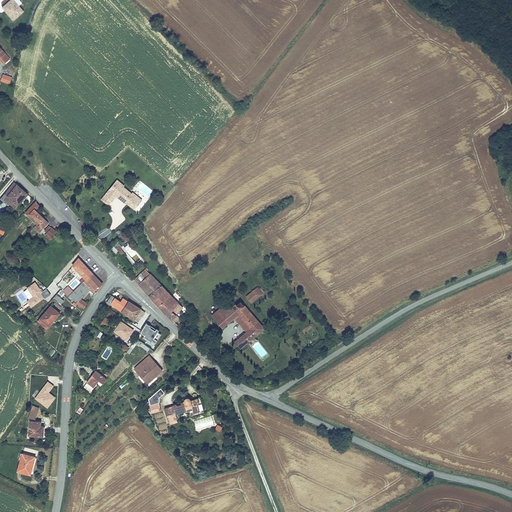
[(24,11),(19,5),(22,3),(19,0),(9,0),(2,6),(13,20),(24,11)]
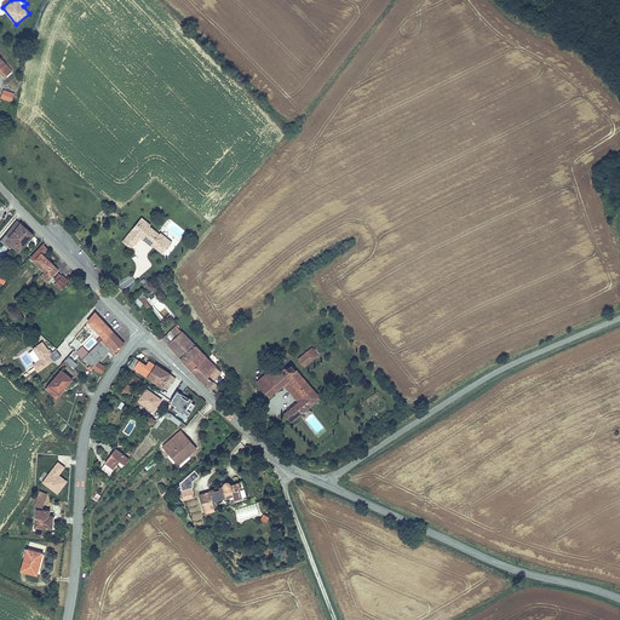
[(0,72),(5,78),(12,70),(0,56),(0,72)]
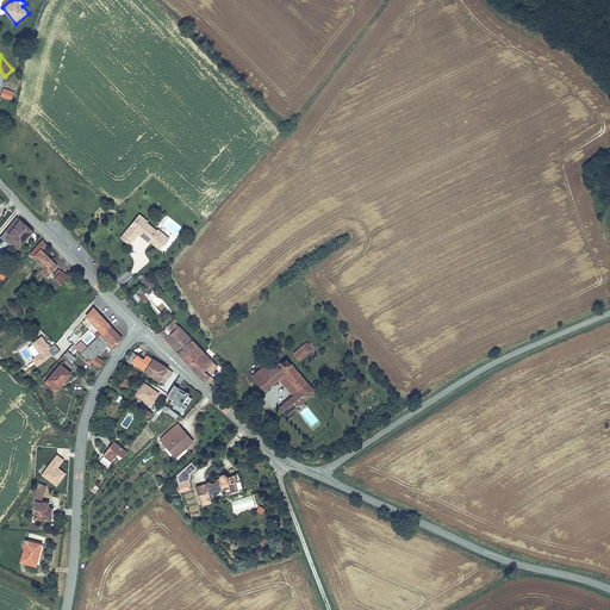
[(12,100),(14,92),(4,88),(0,97),(12,100)]
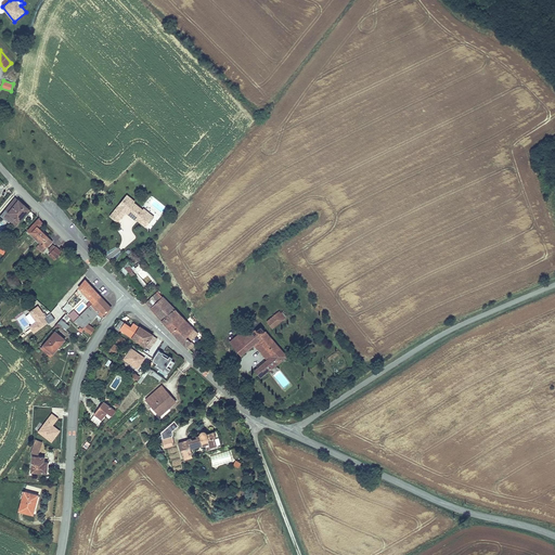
[(133,202),(134,201),(127,194),(110,216),(117,222),(125,211),(133,202)]
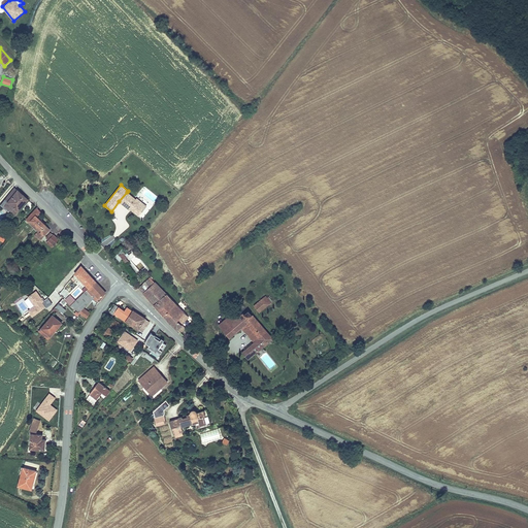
[(1,203),(14,215),(29,198),(14,187),(1,203)]
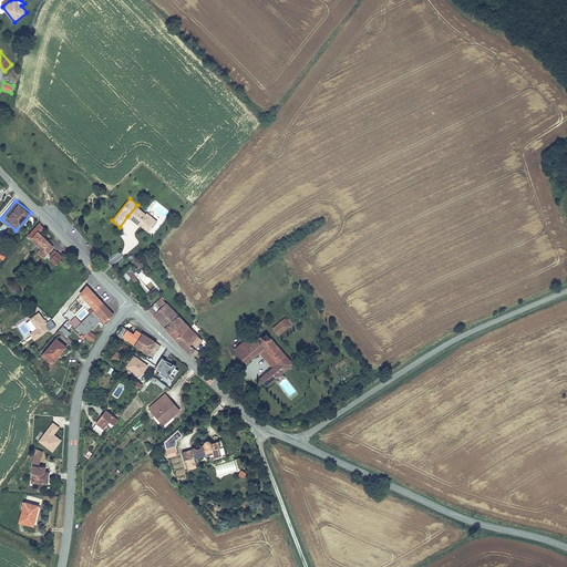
[(140,226),(140,225),(148,232),(157,220),(146,212),(146,213),(136,206),(127,216),(140,226)]
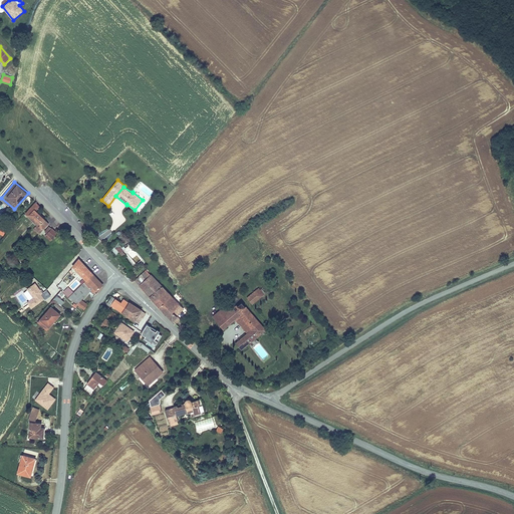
[(35,202),(24,213),(37,225),(42,230),(49,222),(35,210),(39,206),(35,202)]
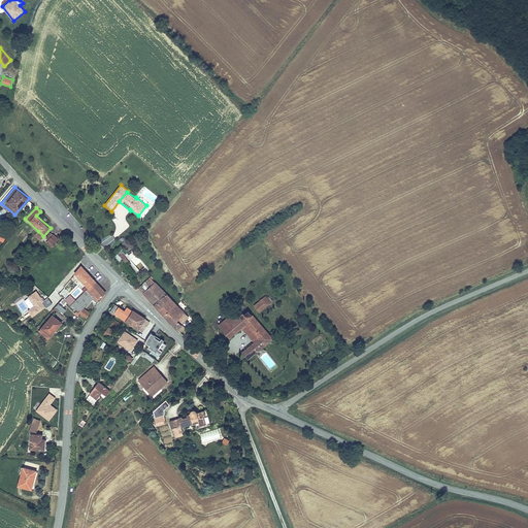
[(35,234),(40,239),(43,236),(38,231),(35,234)]
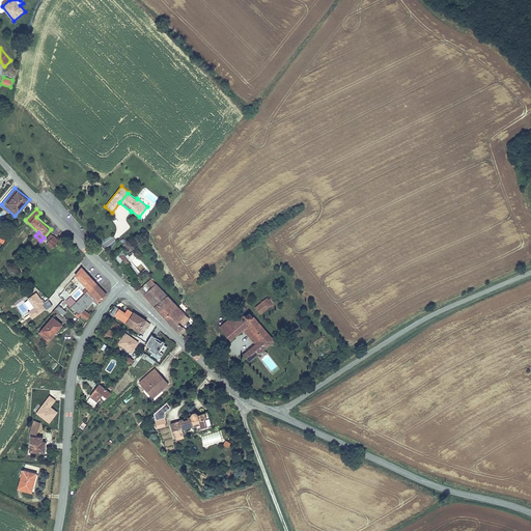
[(51,249),(59,240),(54,234),(53,235),(51,233),(46,239),(48,241),(46,244),(51,249)]
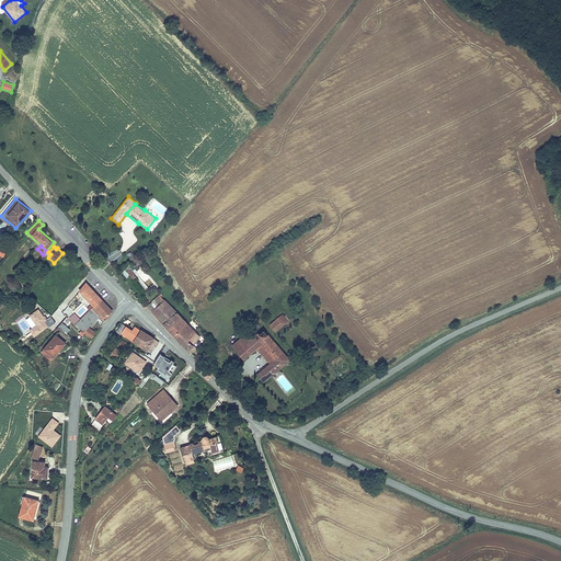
[(132,266),(122,273),(126,278),(129,276),(134,282),(137,278),(134,274),(136,273),(132,266)]
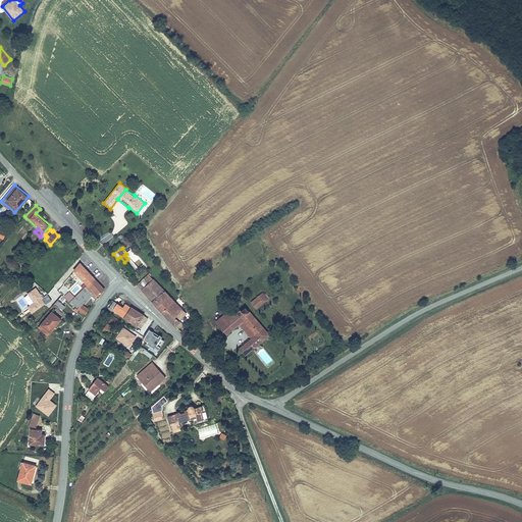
[(97,296),(105,289),(81,261),(72,268),(85,282),(87,284),(94,292),(97,296)]
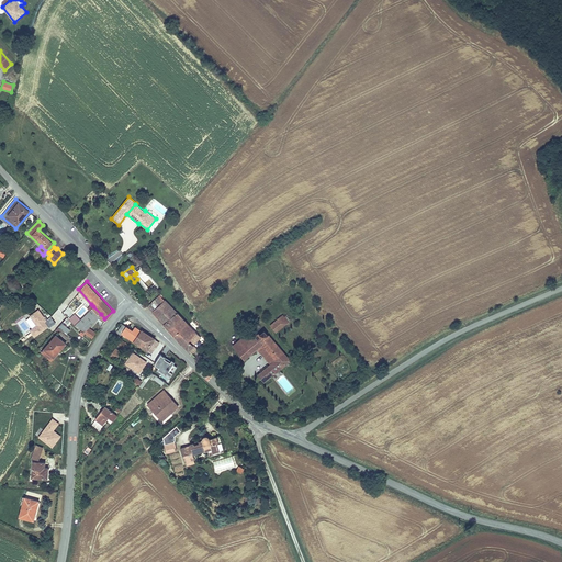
[(147,306),(175,336),(188,324),(178,312),(165,300),(164,300),(159,295),(147,306)]
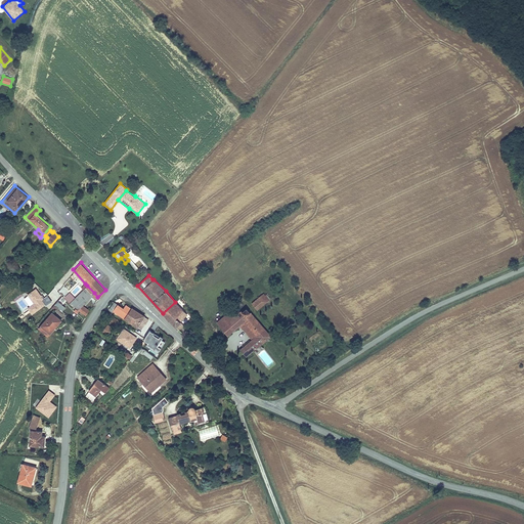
[(94,293),(87,286),(84,289),(69,302),(78,308),(82,304),(92,295),(94,293)]
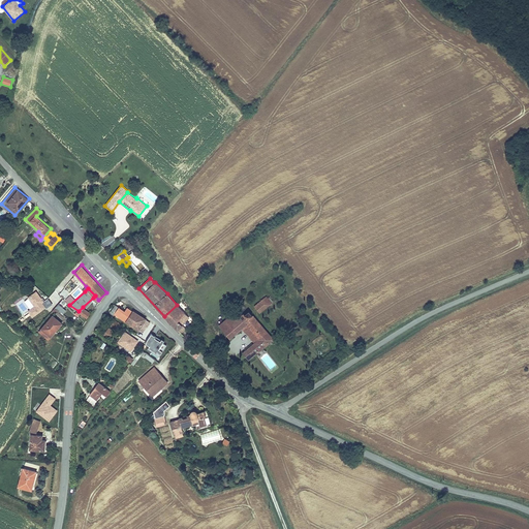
[(45,308),(41,302),(43,302),(36,291),(28,298),(34,306),(28,311),(32,317),(45,308)]
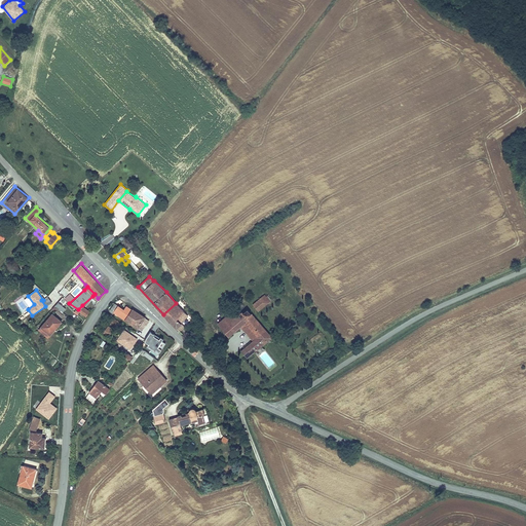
[(264,294),(262,296),(267,303),(271,299),(267,295),(266,296),(264,294)]
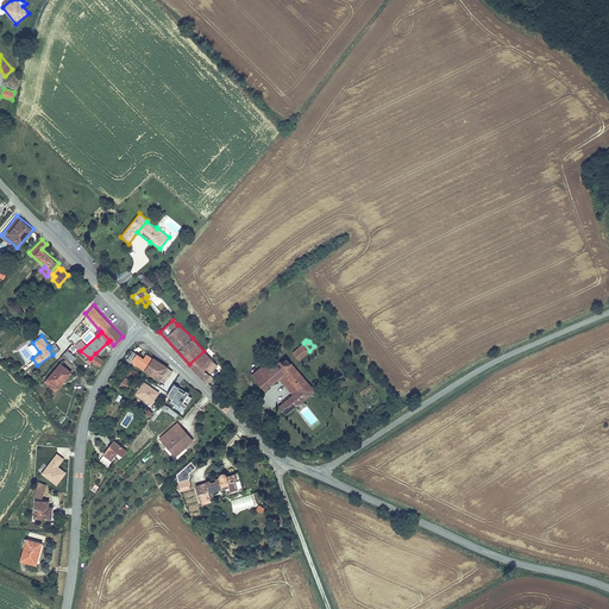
[(299,360),(309,351),(303,343),(293,352),(299,360)]
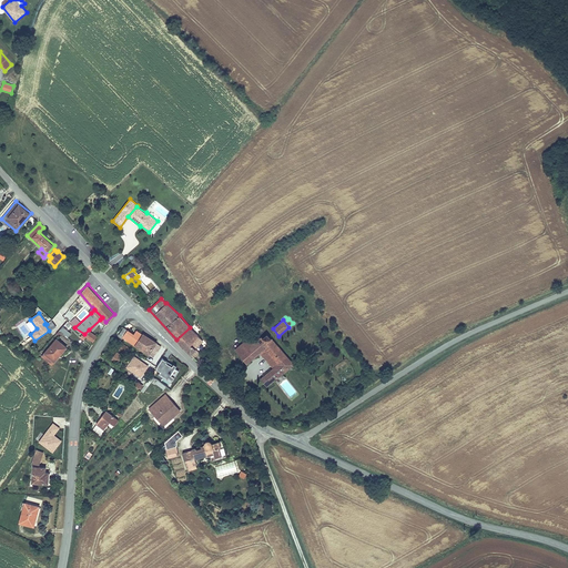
[(59,330),(68,337),(71,333),(63,326),(59,330)]
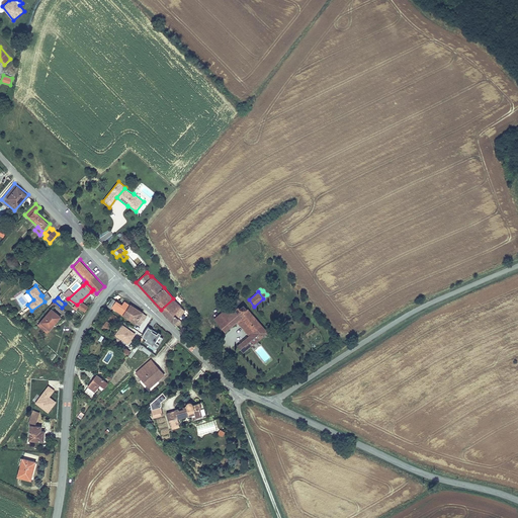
[(114,308),(124,315),(132,305),(127,301),(125,306),(115,297),(108,307),(113,310),(114,308)]
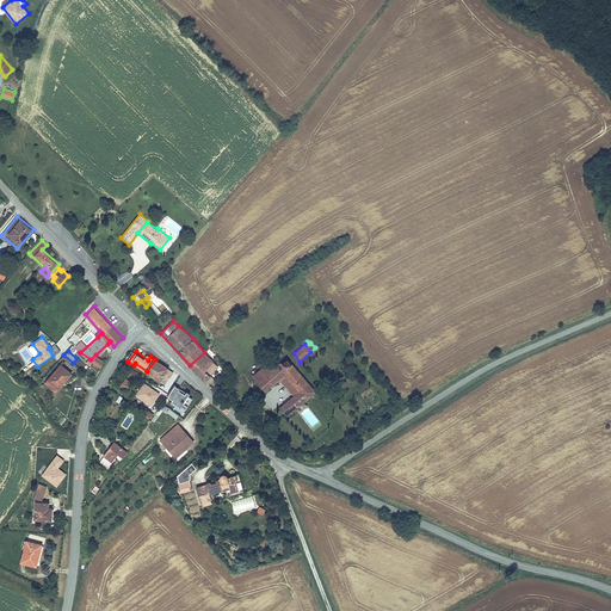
[(210,375),(218,366),(204,352),(190,365),(208,386),(214,378),(210,375)]
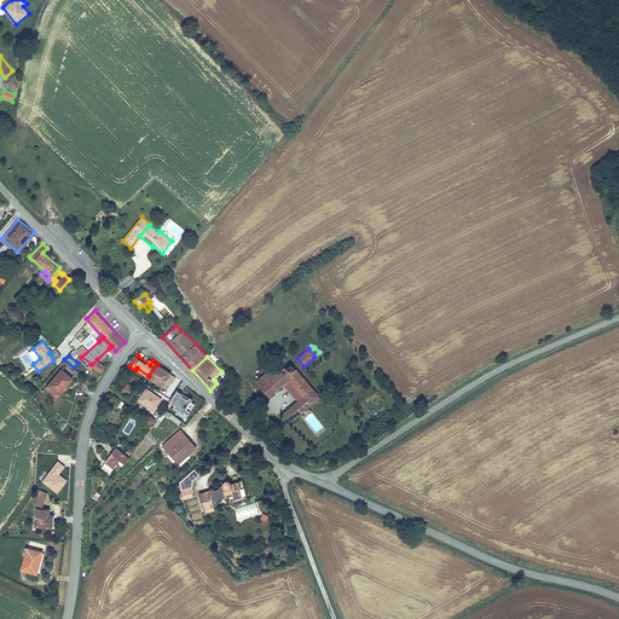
[(102,372),(106,366),(97,359),(92,364),(91,365),(102,372)]
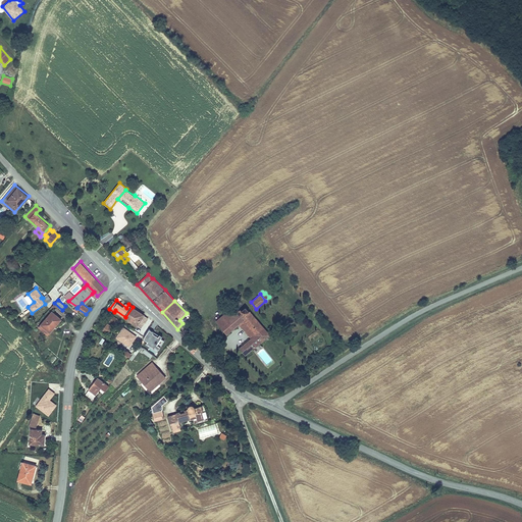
[(240,348),(246,355),(254,349),(260,344),(270,334),(246,306),(241,310),(240,309),(232,315),(220,325),(227,334),(240,323),(244,319),(256,333),(251,337),(240,348)]
